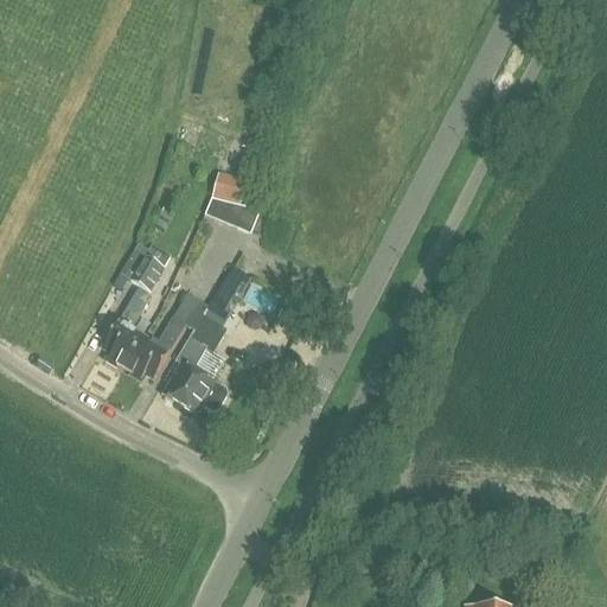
[(240,205),(246,180),(218,172),(211,198),(240,205)]
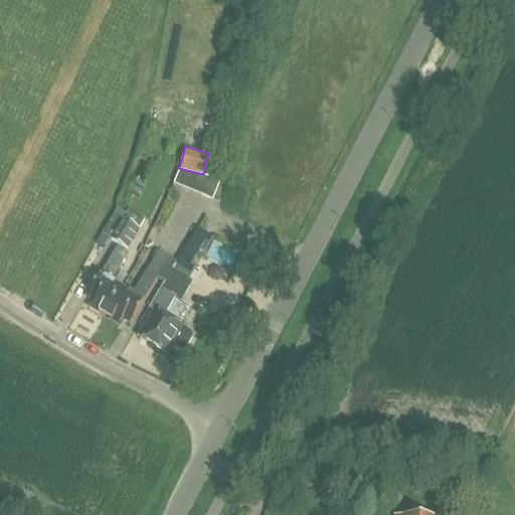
[(179,168),(174,181),(215,197),(222,179),(203,174),(179,168)]
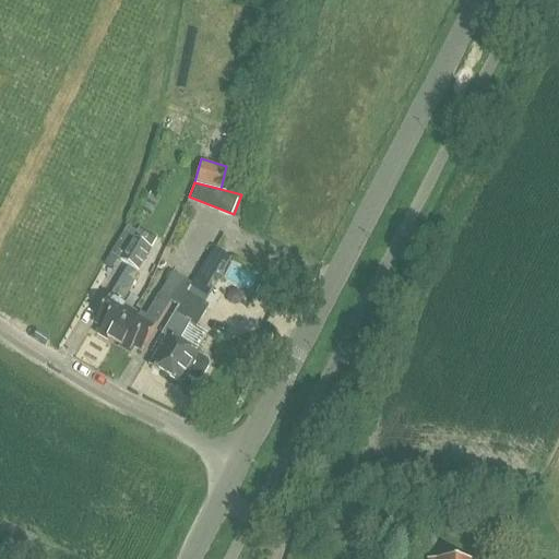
[(111,254),(118,259),(139,271),(157,238),(140,228),(137,234),(127,228),(111,254)]
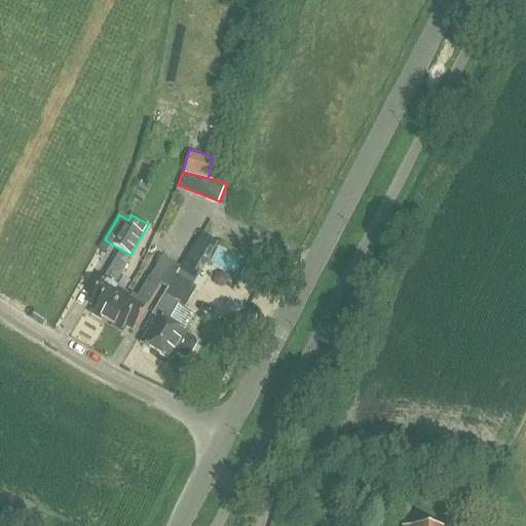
[(90,315),(107,325),(124,297),(113,291),(130,261),(119,254),(102,284),(90,304),(96,307),(90,315)]
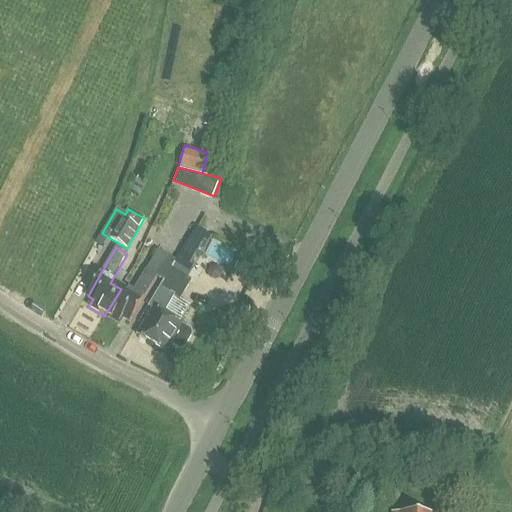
[(132,295),(121,289),(104,316),(119,325),(124,318),(129,321),(141,300),(143,301),(156,278),(161,282),(173,260),(155,251),(132,295)]
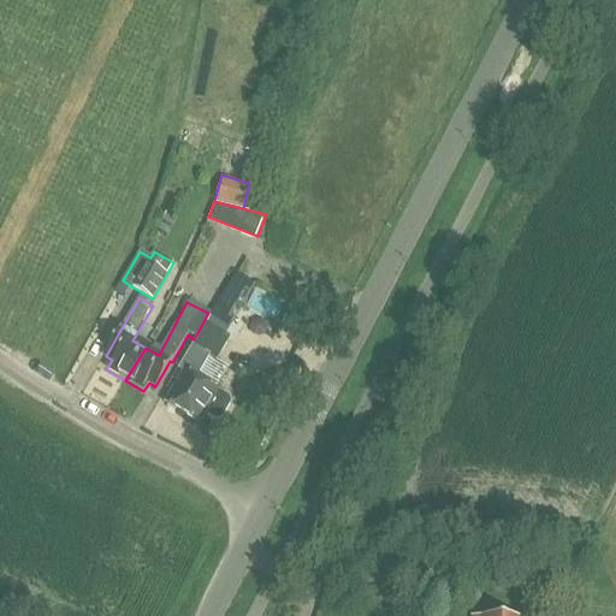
[(195,342),(177,372),(183,374),(165,408),(199,425),(205,414),(214,419),(220,416),(229,402),(226,396),(217,391),(215,390),(226,372),(213,363),(229,338),(226,337),(206,325),(195,342)]
